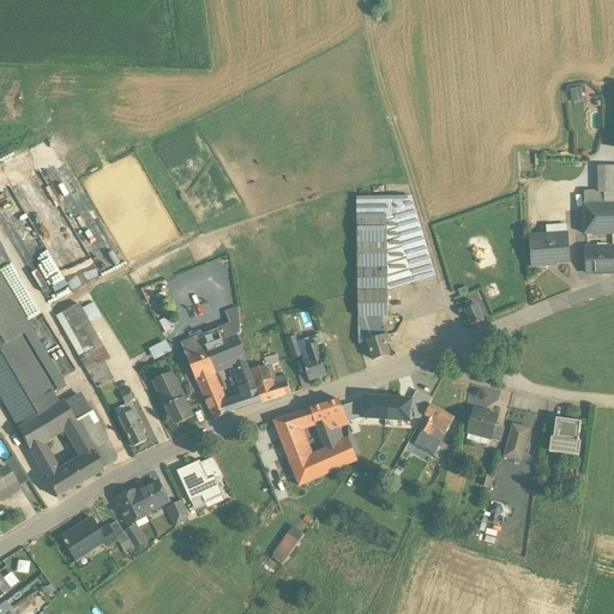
[(570,88),(576,98),(584,92),(579,83),(570,88)]
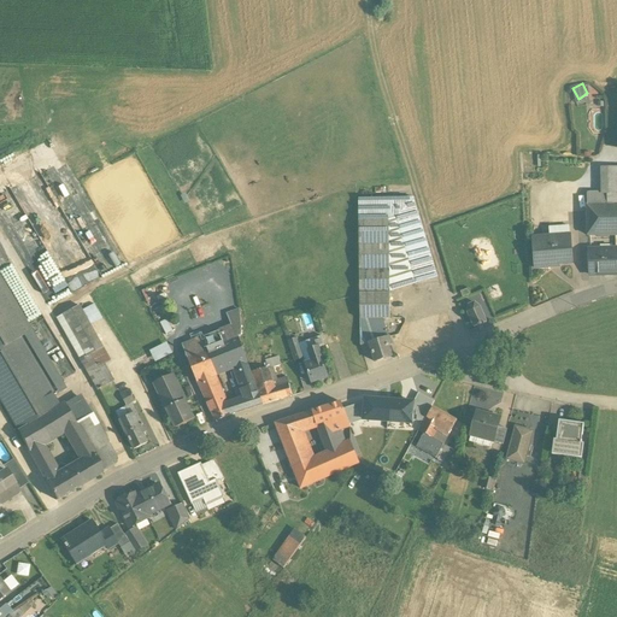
[(412,194),(358,194),(358,222),(388,221),(389,269),(389,287),(436,274),(412,194)]
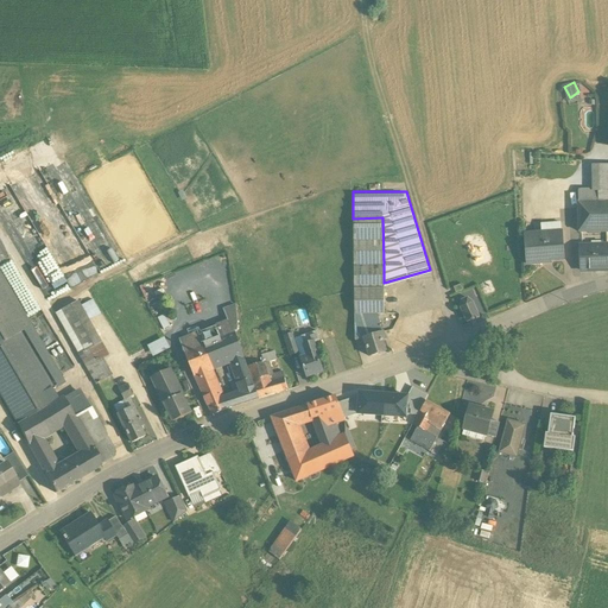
[(600,191),(578,191),(578,233),(600,233),(600,204),(600,191)]
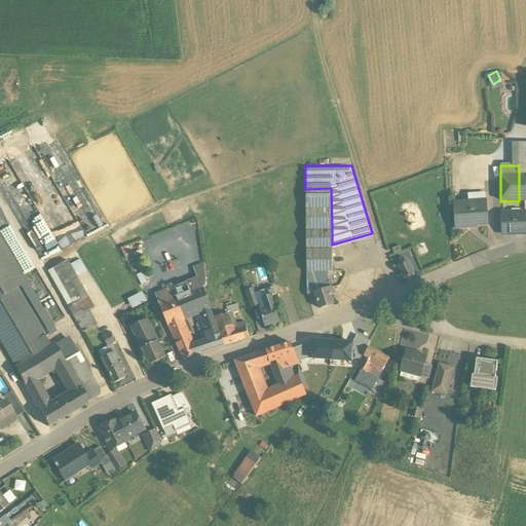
[(331,188),(305,189),(306,230),(332,229),(331,188)]
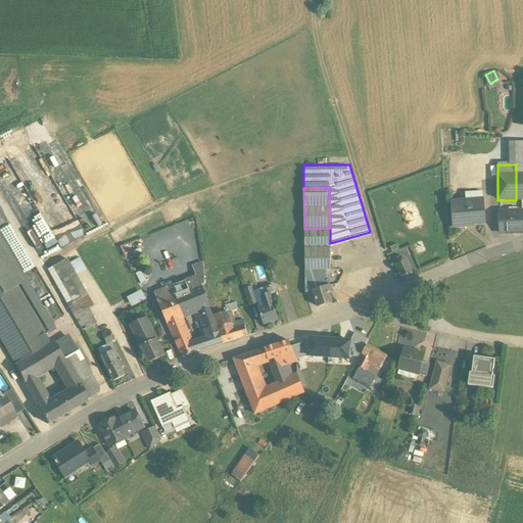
[(483,199),(452,201),(454,228),(466,227),(466,225),(484,223),(483,199)]
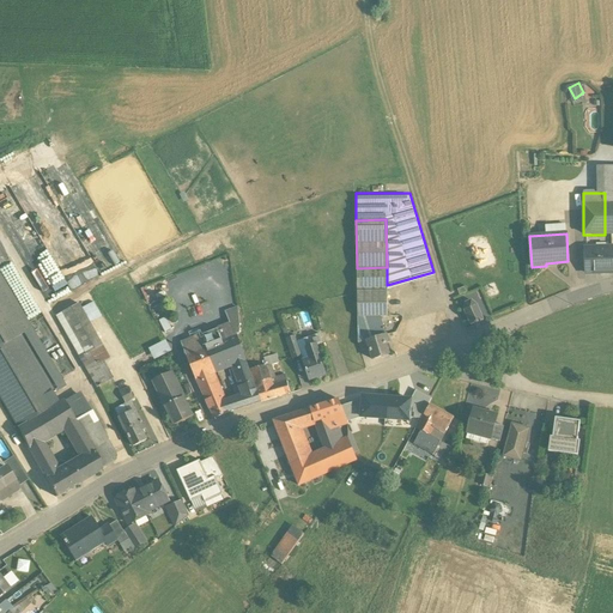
[(612,247),(586,248),(584,248),(586,274),(612,272),(612,247)]
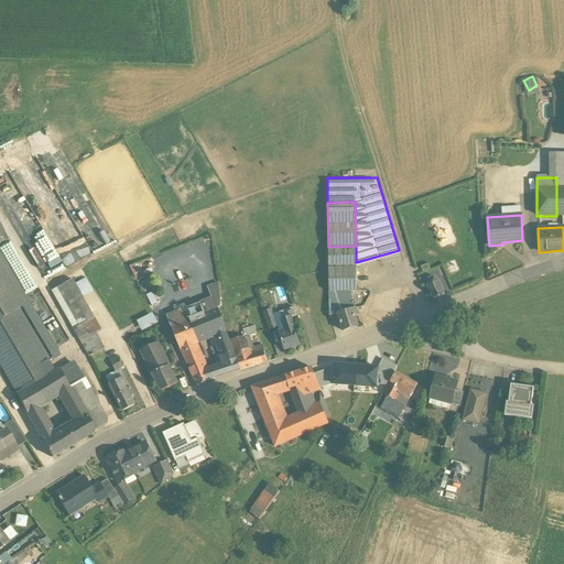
[(356,246),(328,247),(328,269),(356,268),(356,262),(356,246)]
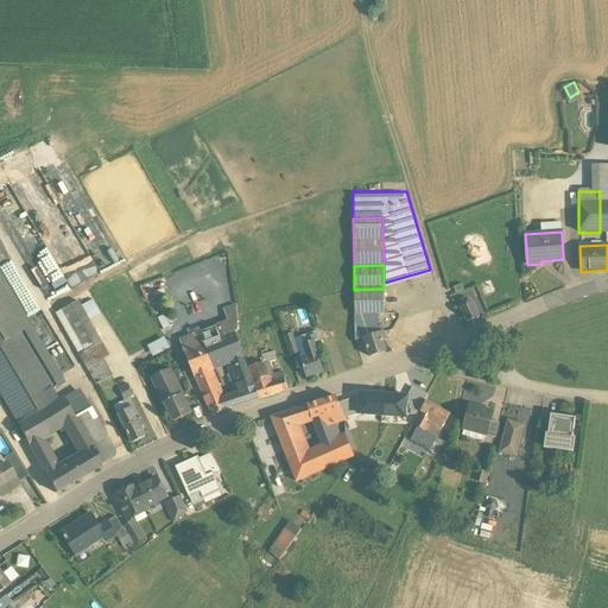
[(0,273),(0,343),(19,334),(31,327),(0,273)]
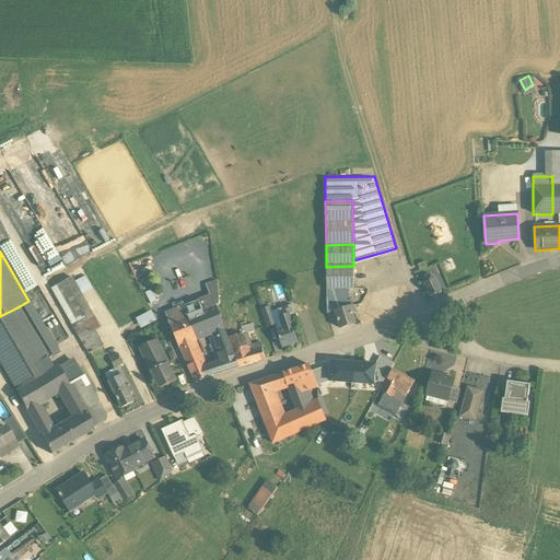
[(353,266),(326,267),(326,290),(348,290),(353,289),(353,266)]
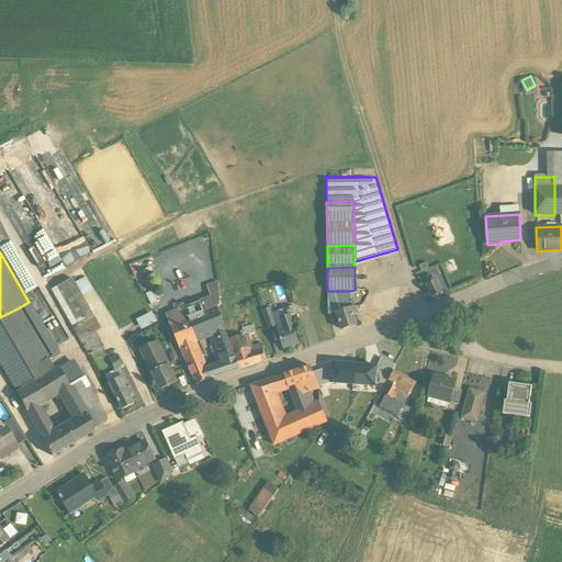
[(437,280),(433,277),(431,277),(427,278),(426,279),(425,284),(431,299),(434,298),(435,299),(440,295),(442,294),(437,280)]
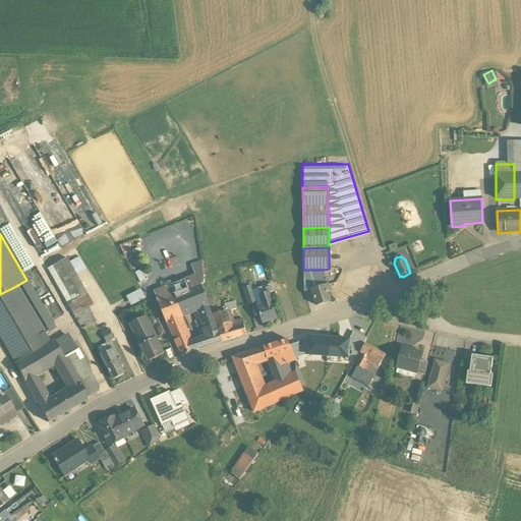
[(85,294),(66,258),(53,266),(72,301),(85,294)]
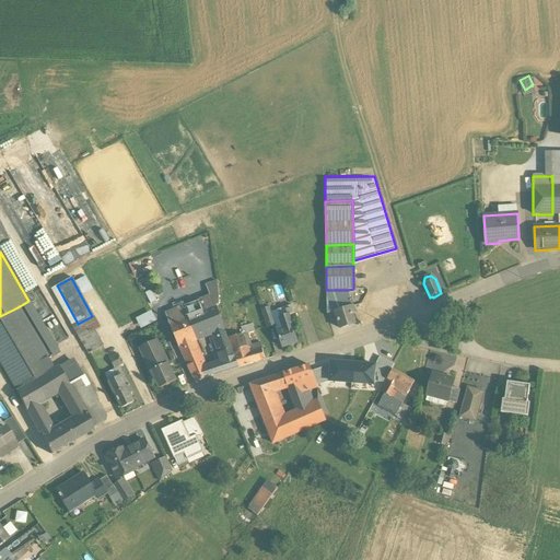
[(32,293),(57,345),(63,341),(39,290),(32,293)]
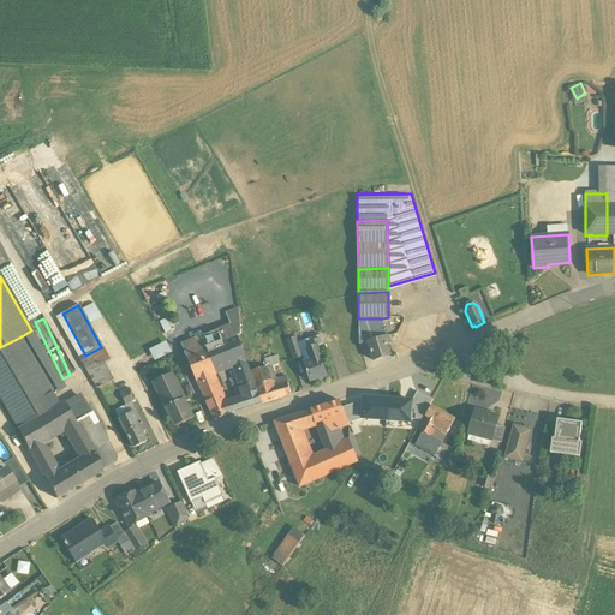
[(173,332),(166,318),(160,322),(166,334),(173,332)]
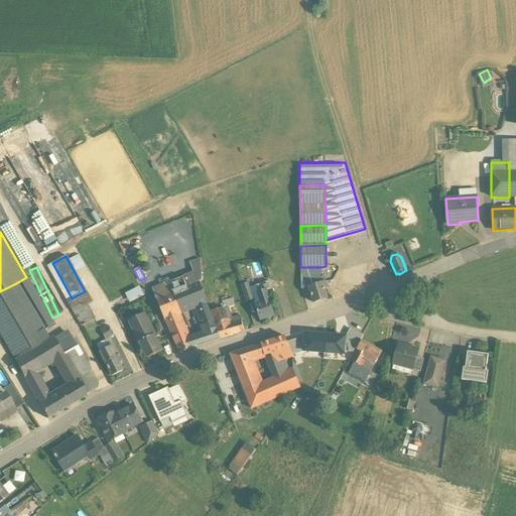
[(320,267),(300,267),(301,289),(308,287),(308,286),(314,284),(311,275),(321,272),(320,267)]
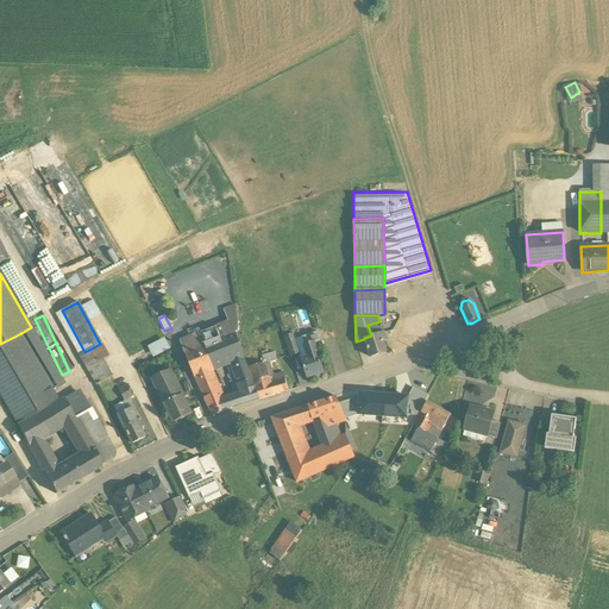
[(231,321),(211,330),(215,341),(236,333),(231,321)]
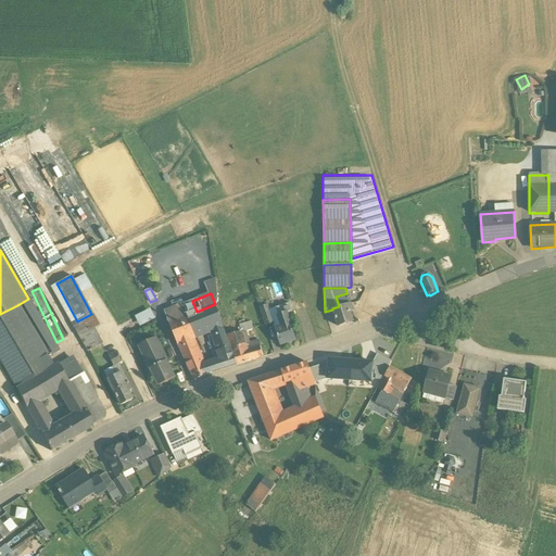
[(346,293),(336,297),(339,306),(332,308),(332,310),(338,327),(353,321),(350,313),(353,312),(346,293)]
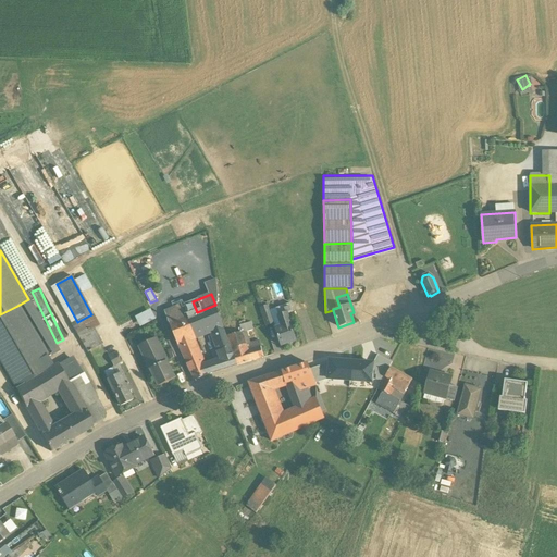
[(193,301),(183,305),(188,316),(180,319),(187,341),(193,338),(211,332),(223,326),(215,305),(197,312),(193,301)]
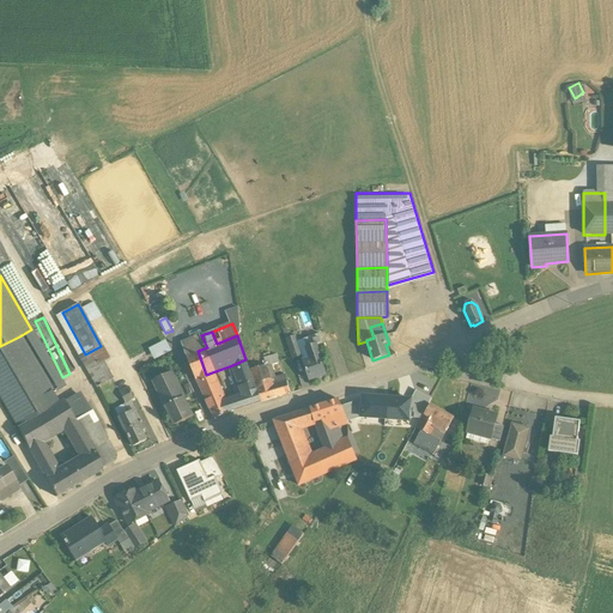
[(319,334),(304,339),(308,349),(315,346),(316,346),(321,344),(319,334)]
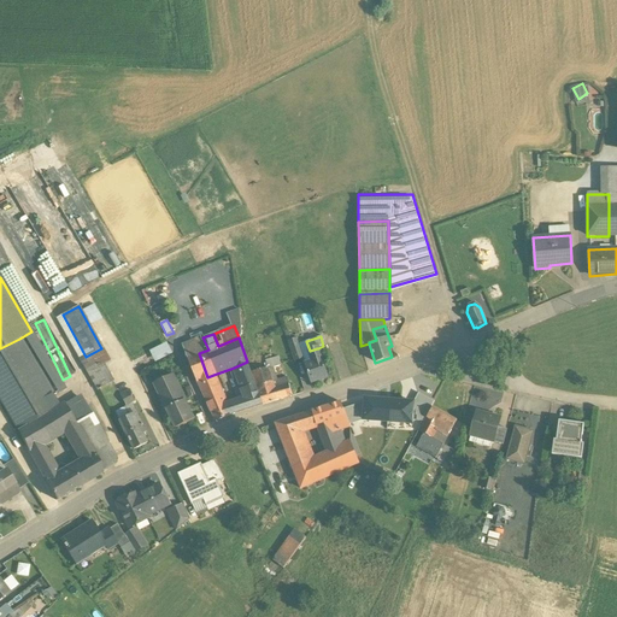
[(203,338),(182,346),(187,358),(199,353),(209,350),(203,338)]
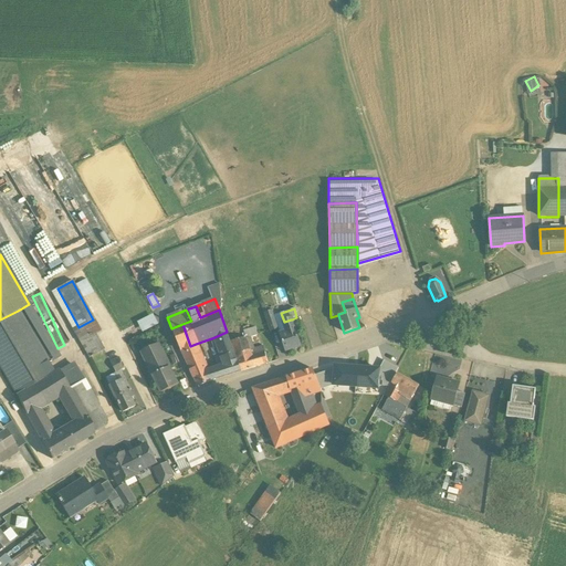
[(18,311),(0,320),(0,367),(17,396),(54,374),(18,311)]
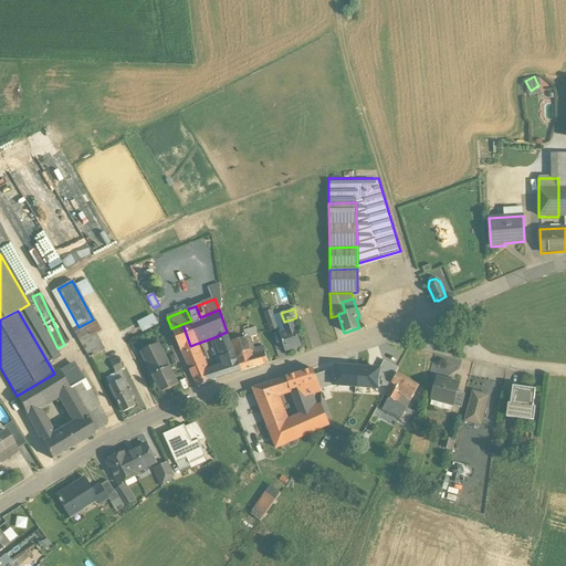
[(272,311),(263,313),(270,332),(279,329),(272,311)]
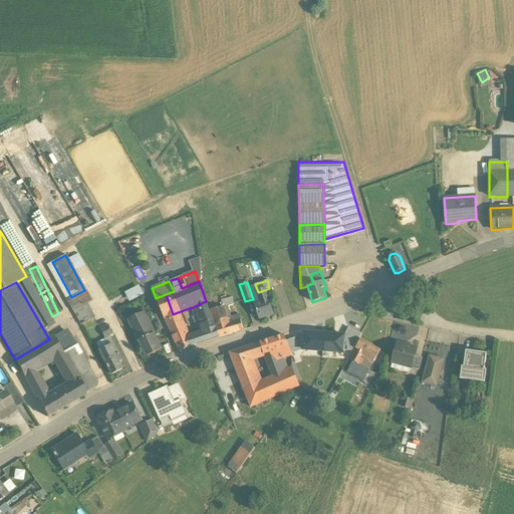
[(144,296),(140,286),(125,293),(130,302),(144,296)]
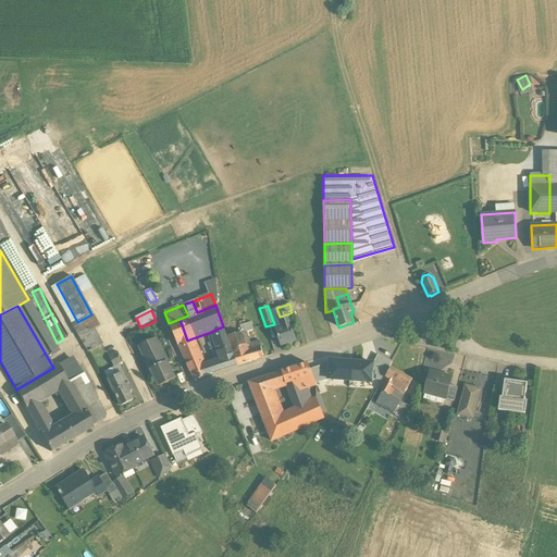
[(289,323),(287,314),(286,314),(280,317),(279,317),(282,326),(275,329),(281,346),(296,342),(289,323)]
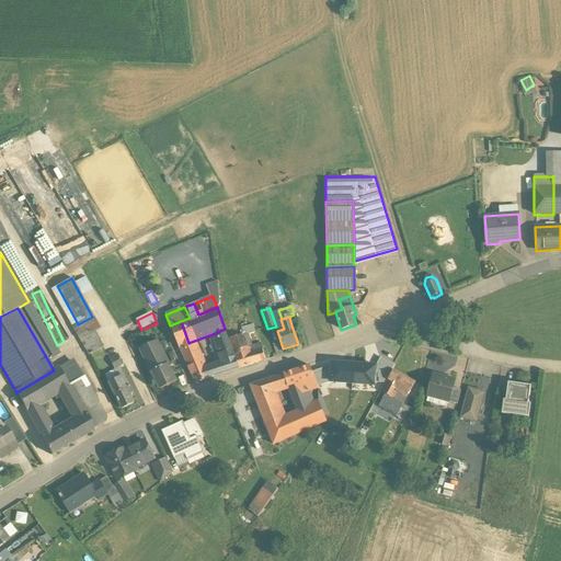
[(189,343),(181,321),(170,325),(179,347),(189,343)]
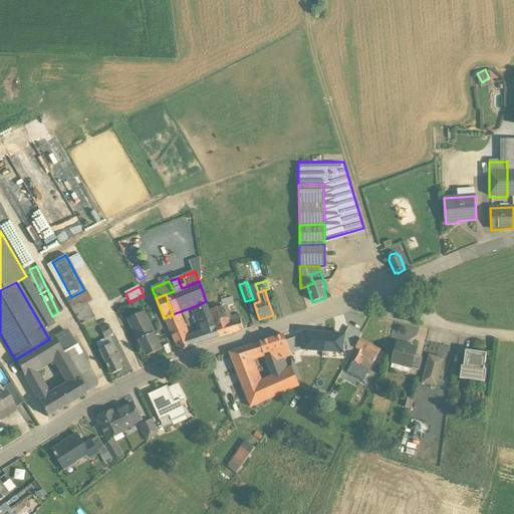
[(81,296),(68,304),(76,318),(89,310),(81,296)]
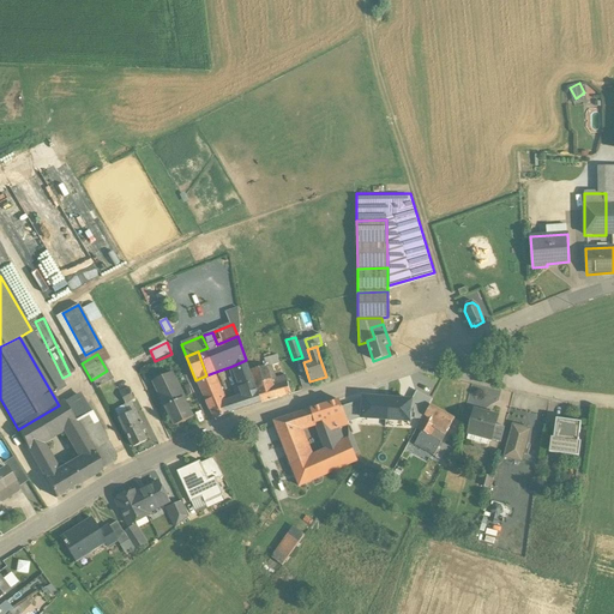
[(276,356),(264,360),(266,367),(268,366),(268,368),(271,367),(278,365),(276,356)]
